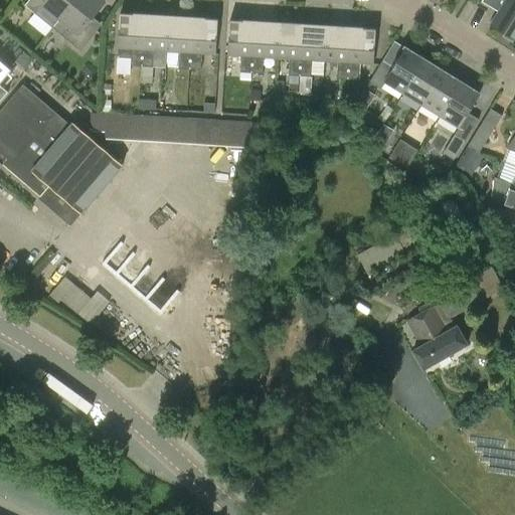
[(52,12),(60,19),(76,0),(29,0),(25,6),(44,21),(52,12)]
